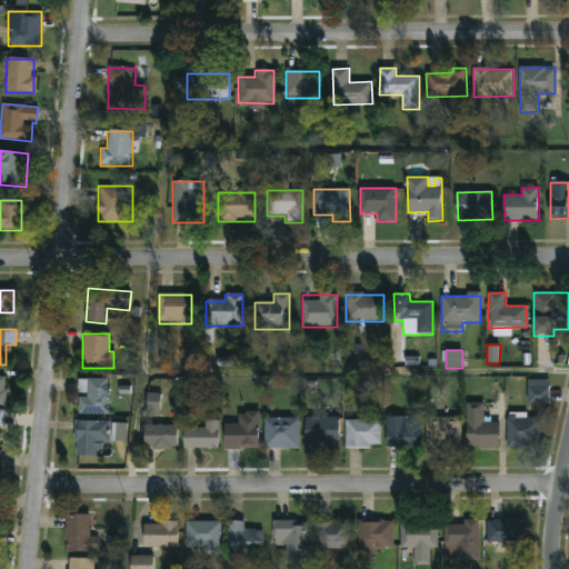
[(108,379),(108,416),(78,416),(78,379),(108,379)]
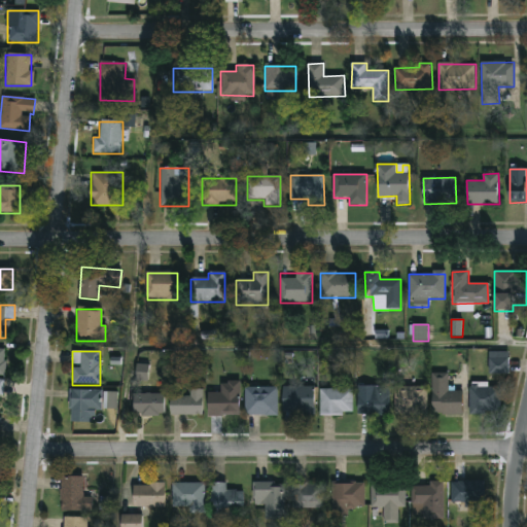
[(507,375),(489,375),(489,352),(507,352),(507,375)]
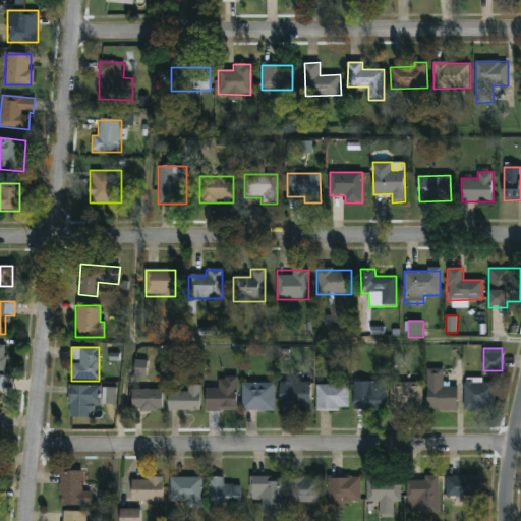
[(147,377),(149,361),(135,359),(133,375),(147,377)]
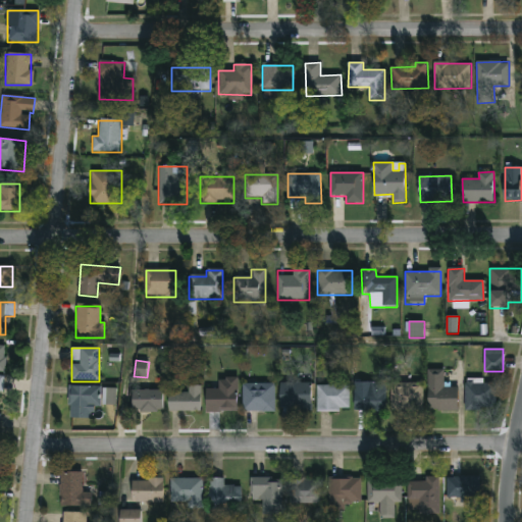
[(427,371),(444,371),(444,387),(457,387),(457,411),(427,411),(427,371)]
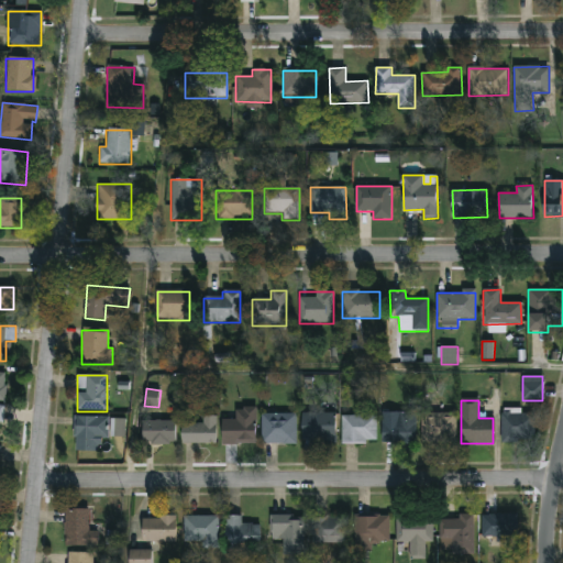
[(221,445),(221,420),(234,420),(234,409),(255,409),(255,445),(221,445)]
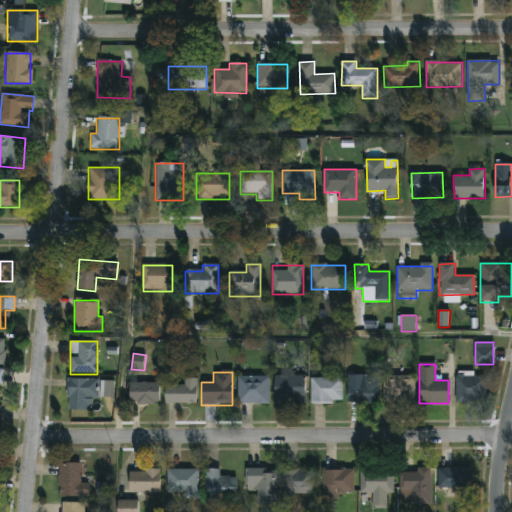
[(305,402),(274,402),(274,376),(305,376),(305,402)]
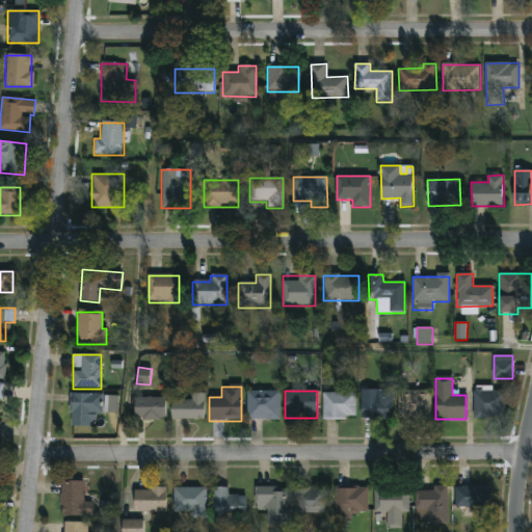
[(392,419),(361,419),(361,400),(376,400),(376,391),(392,391),(392,419)]
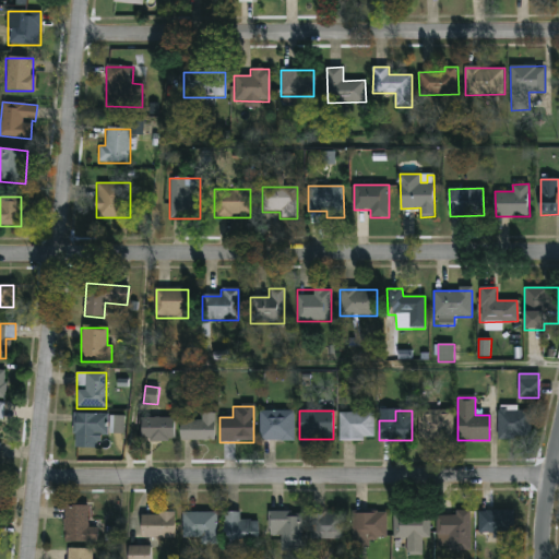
[(452,411),(452,440),(418,440),(418,411),(452,411)]
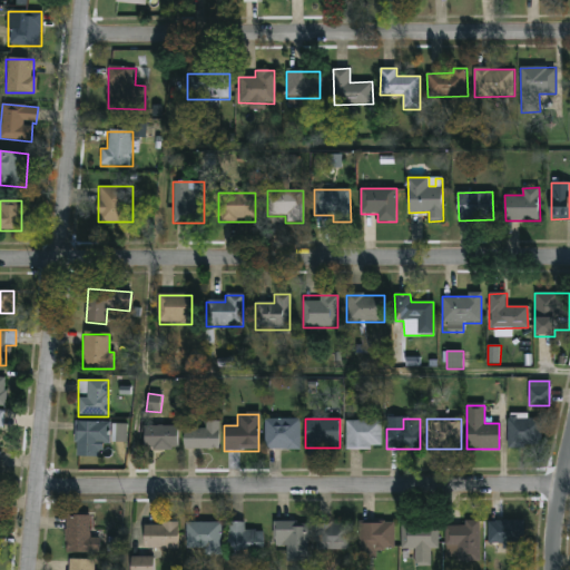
[(509,446),(509,419),(541,419),(541,446),(509,446)]
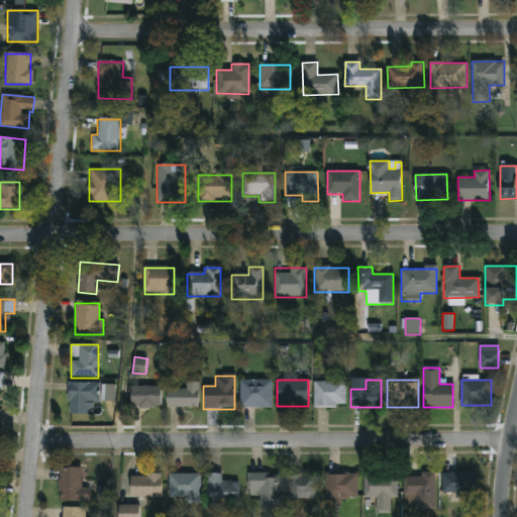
[(271,381),(271,409),(239,409),(239,381),(271,381)]
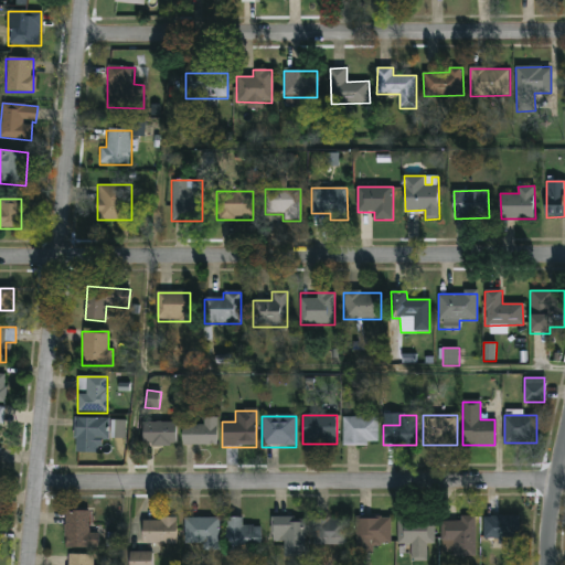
[(377,417),(377,445),(343,445),(343,417),(377,417)]
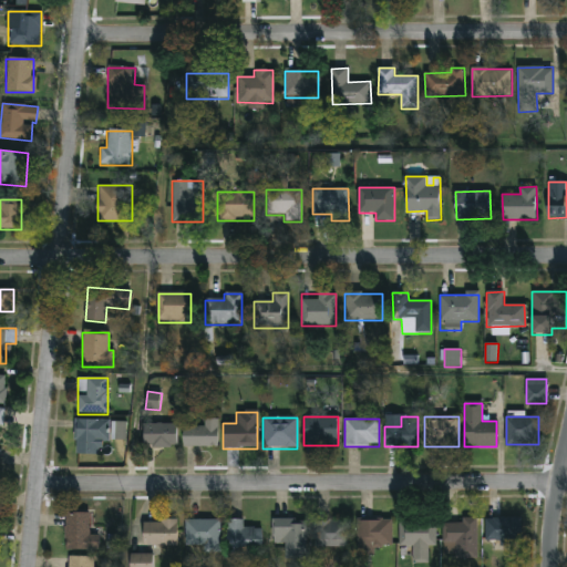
[(217,449),(183,449),(183,428),(204,428),(204,420),(217,420),(217,449)]
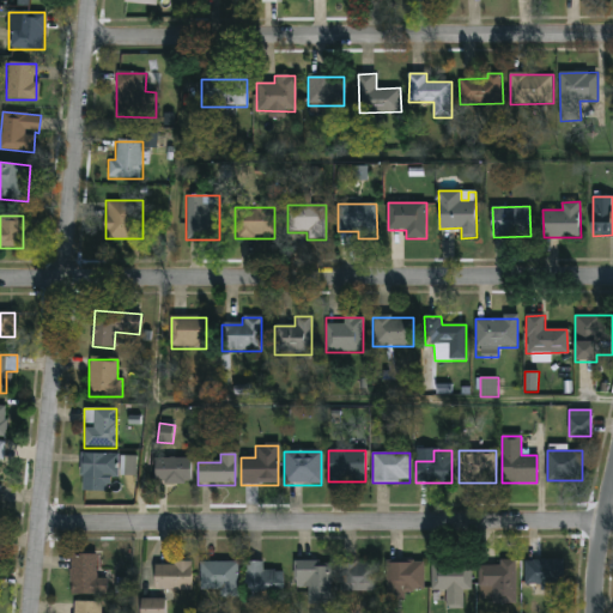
[(83,492),(83,455),(116,455),(116,478),(109,478),(109,492),(83,492)]
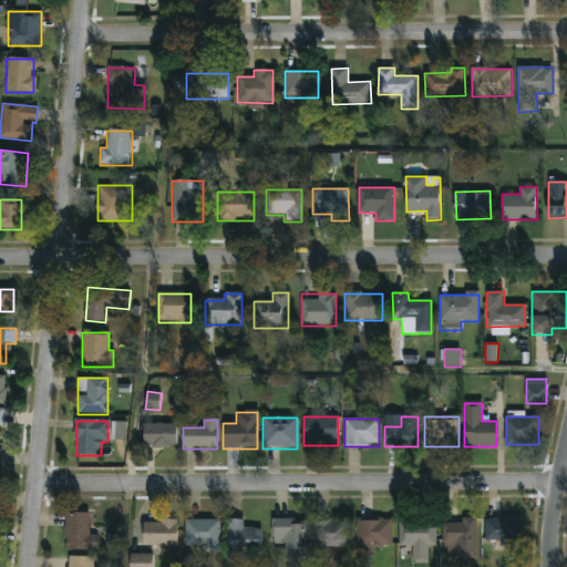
[(127,422),(112,422),(112,440),(126,441),(127,422)]
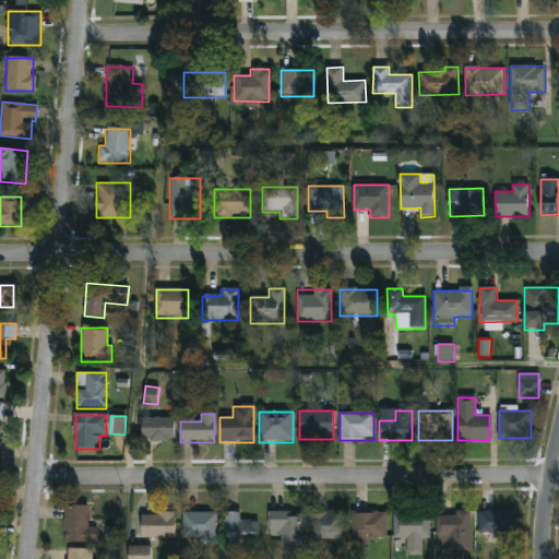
[(175,418),(175,442),(141,442),(141,418),(175,418)]
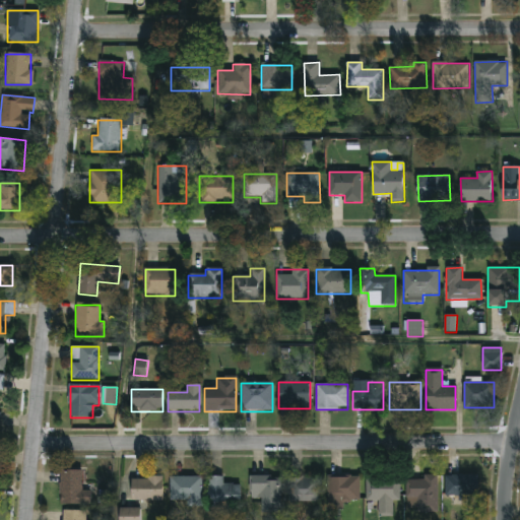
[(60,506),(60,470),(81,470),(81,492),(90,492),(90,506),(60,506)]
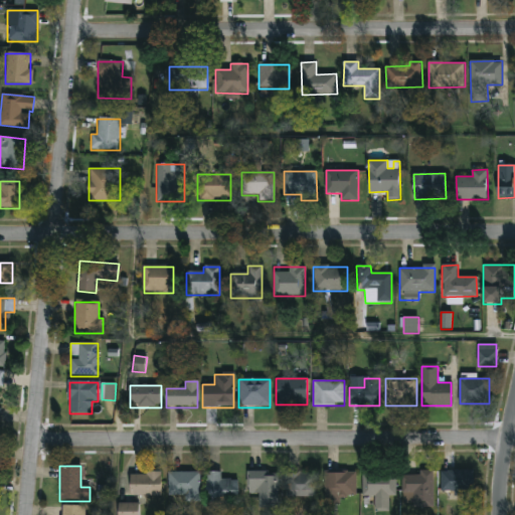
[(205,502),(205,472),(220,472),(220,481),(237,481),(237,502),(205,502)]
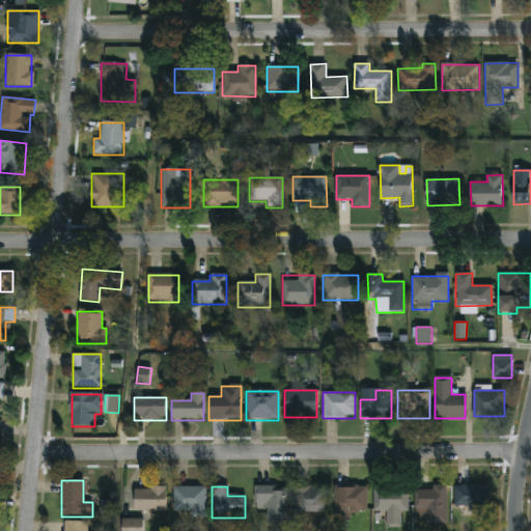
[(255,512),(255,486),(285,486),(285,523),(263,523),(263,512),(255,512)]
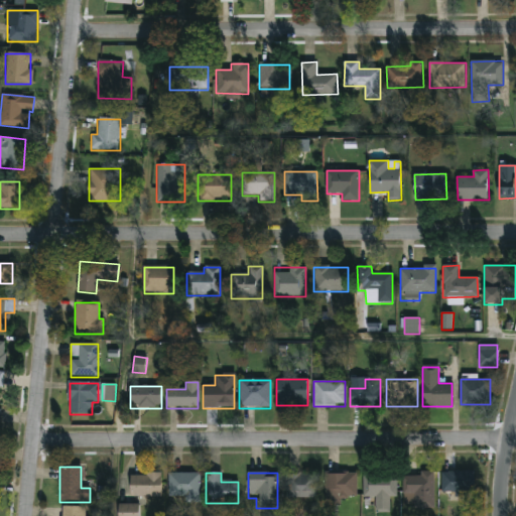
[(396,497),(389,497),(389,512),(376,512),(376,498),(363,498),(363,473),(396,473),(396,497)]
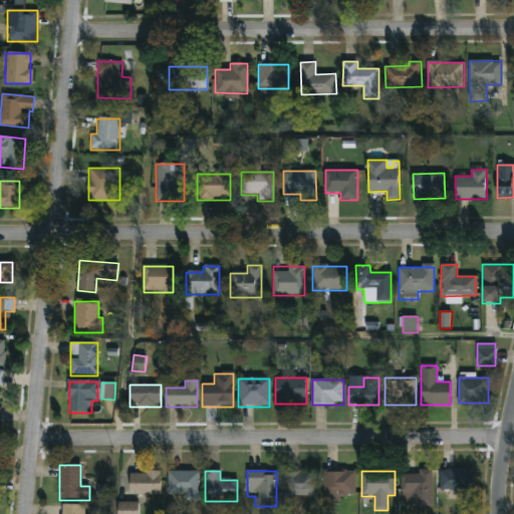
[(473,492),(442,492),(442,471),(473,471),(473,492)]
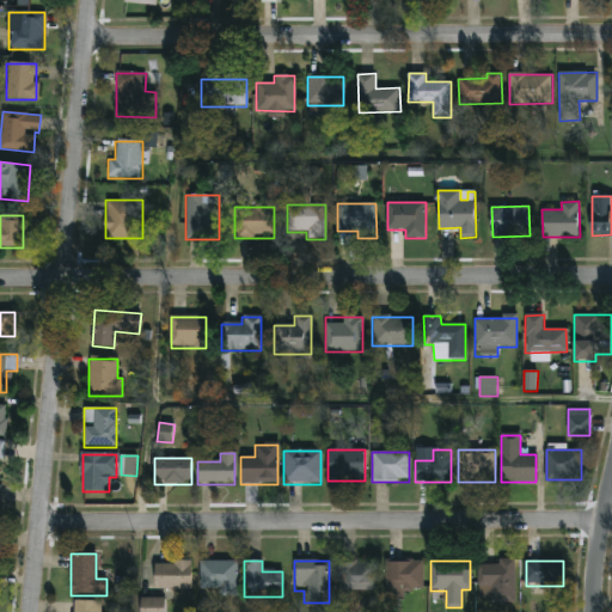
[(236,562),(236,595),(200,595),(200,562),(236,562)]
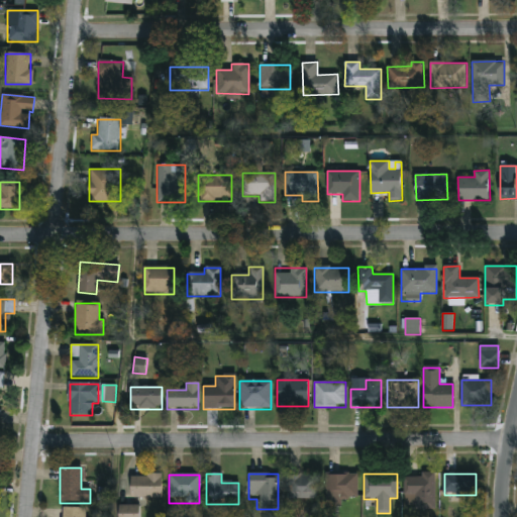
[(356,475),(356,499),(325,499),(325,475),(356,475)]
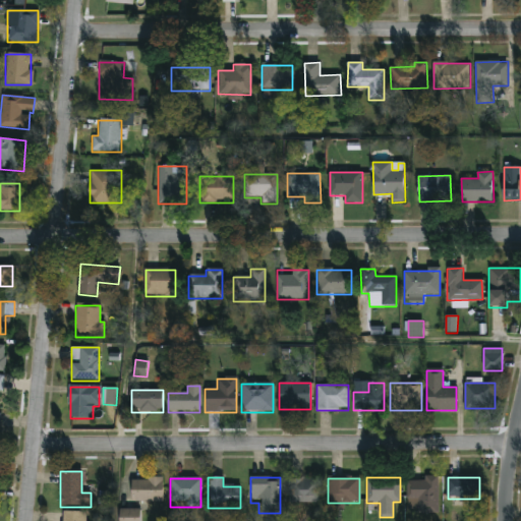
[(162,502),(130,502),(130,479),(162,479),(162,502)]
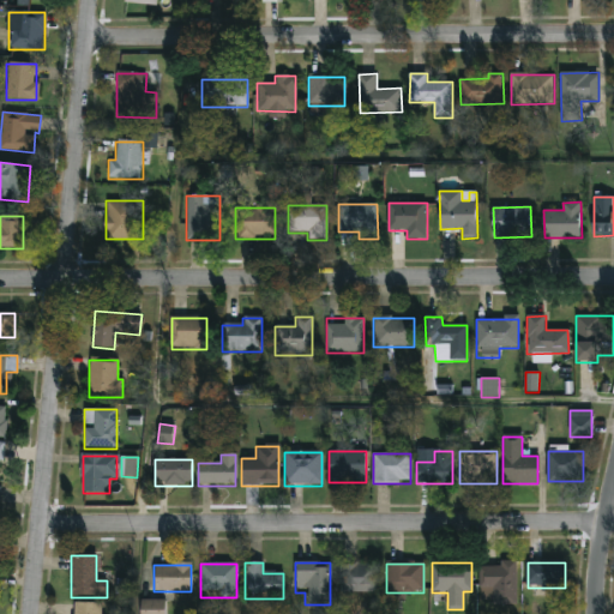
[(341,565),(377,565),(377,593),(341,593),(341,565)]
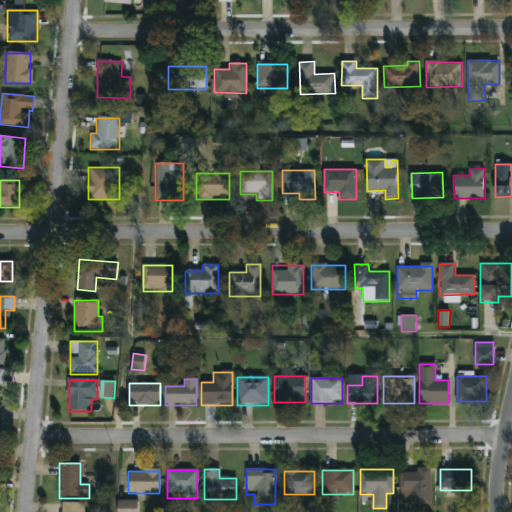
[(399,491),(399,471),(431,471),(431,505),(411,505),(411,491),(399,491)]
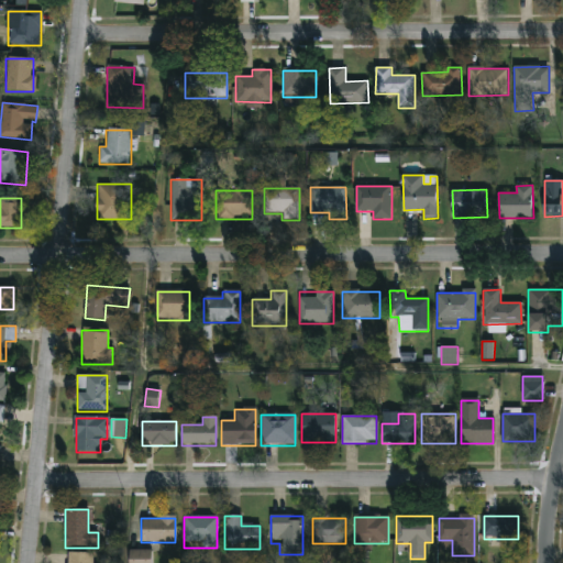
[(128,562),(128,551),(150,551),(150,562),(128,562)]
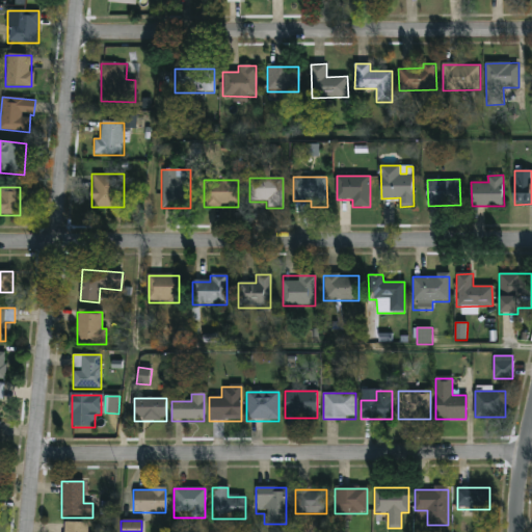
[(88,531),(88,523),(64,522),(63,531),(88,531)]
